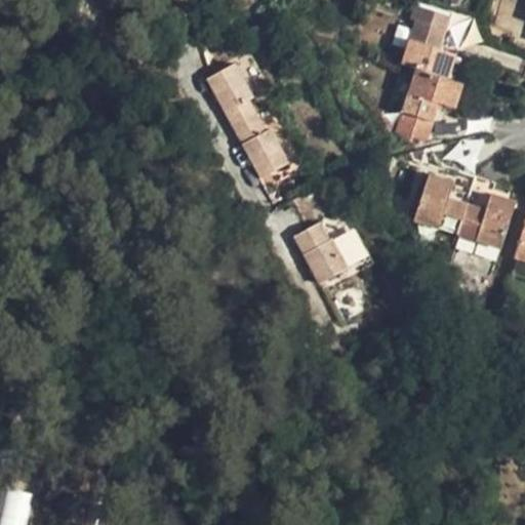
[(416,69),(448,79),(456,54),(439,48),(433,46),(439,28),(445,30),(450,16),(414,5),(410,18),(415,21),(402,64),(416,69)]
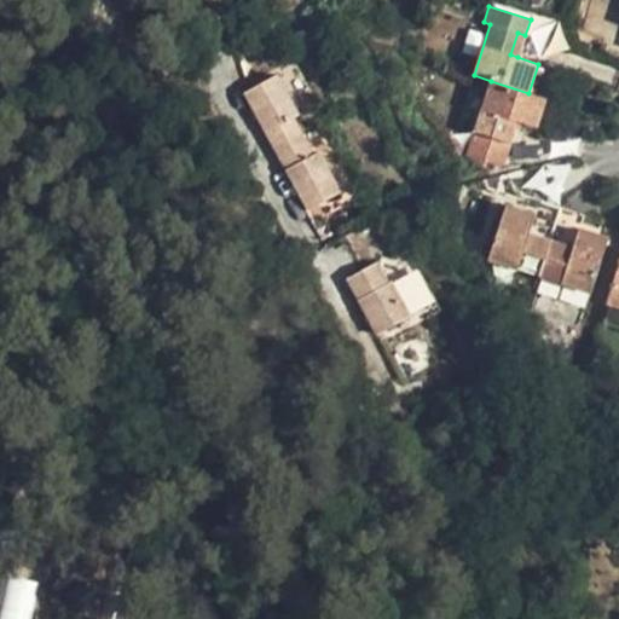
[(518,57),(525,35),(518,33),(510,55),(518,57)]
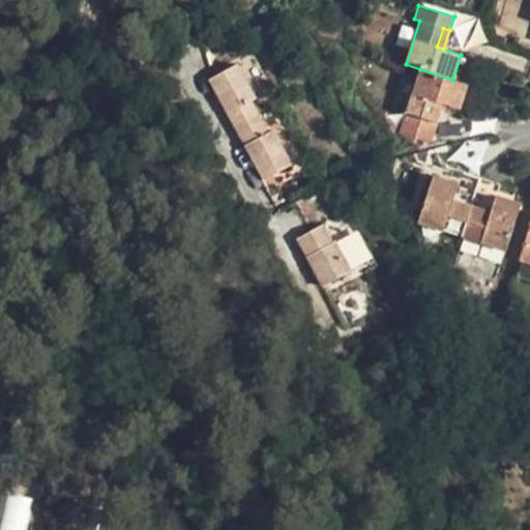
[(237,64),(208,80),(237,129),(260,117),(252,101),(256,98),(237,64)]
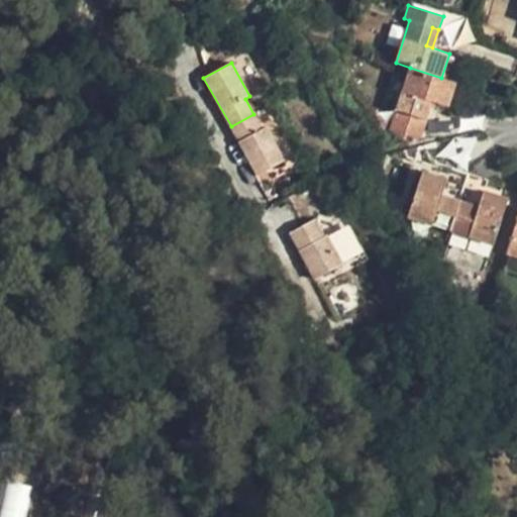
[(448,106),(455,83),(441,78),(410,68),(389,130),(394,137),(403,140),(405,134),(420,139),(432,101),(448,106)]
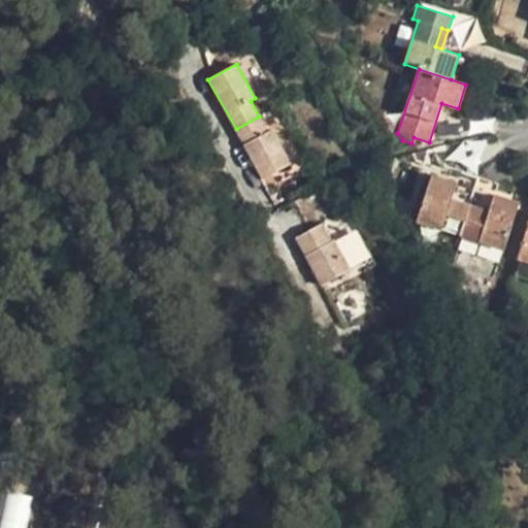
[(259,117),(236,129),(263,179),(291,163),(272,129),(267,132),(259,117)]
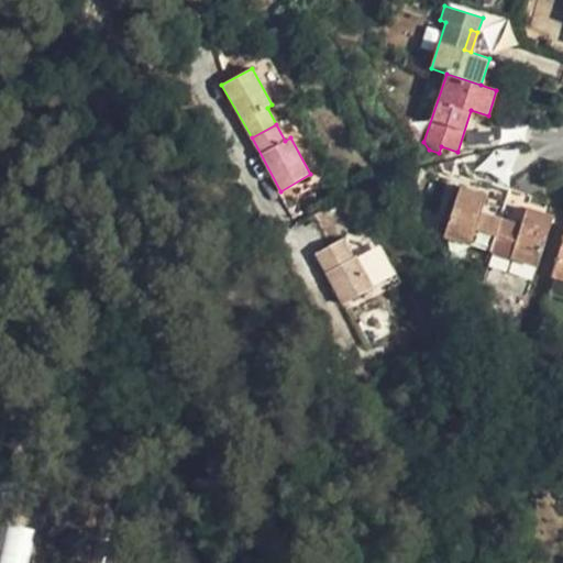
[(460,186),(444,236),(490,251),(510,189),(489,183),(485,195),(460,186)]
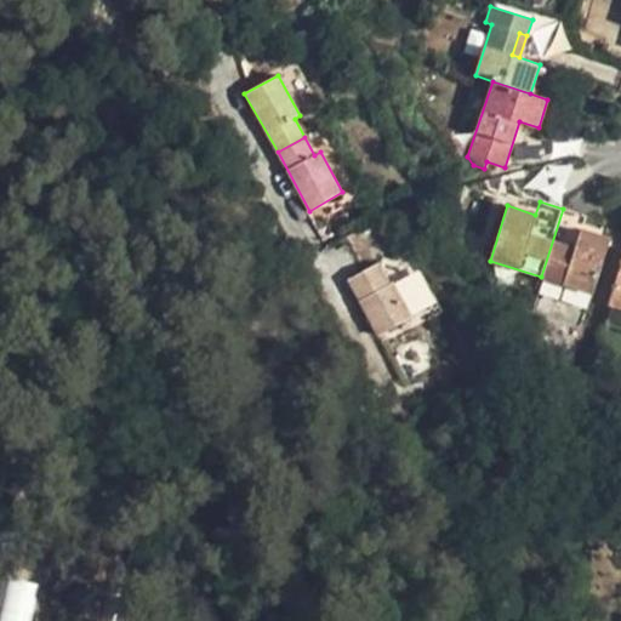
[(593,294),(610,238),(582,229),(586,217),(563,209),(541,277),(593,294)]
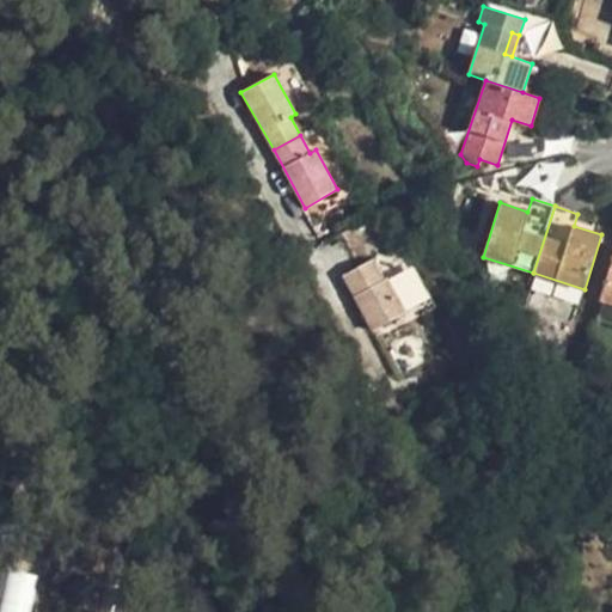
[(611,258),(599,300),(611,304),(611,258)]
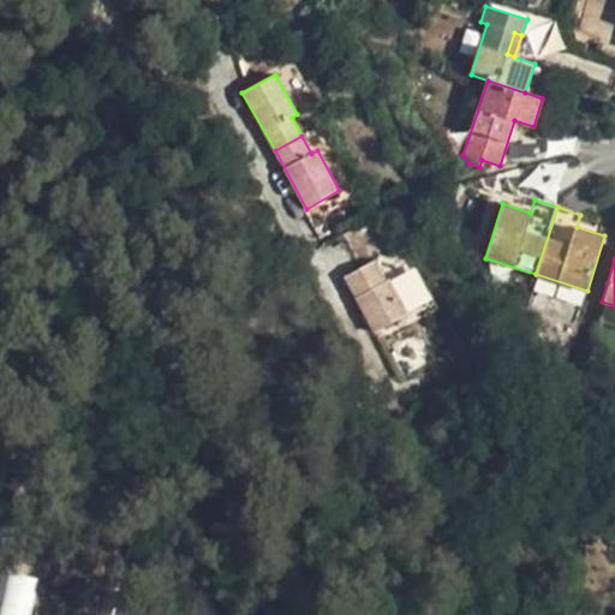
[(375,261),(345,276),(375,332),(407,315),(388,280),(386,281),(375,261)]
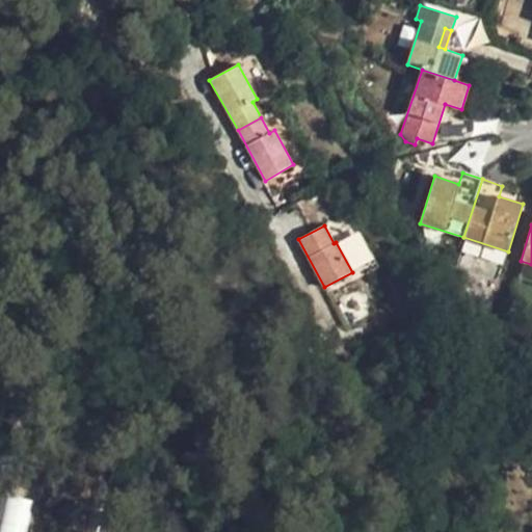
[(0,531),(25,531),(31,499),(5,495),(0,522),(0,531)]
